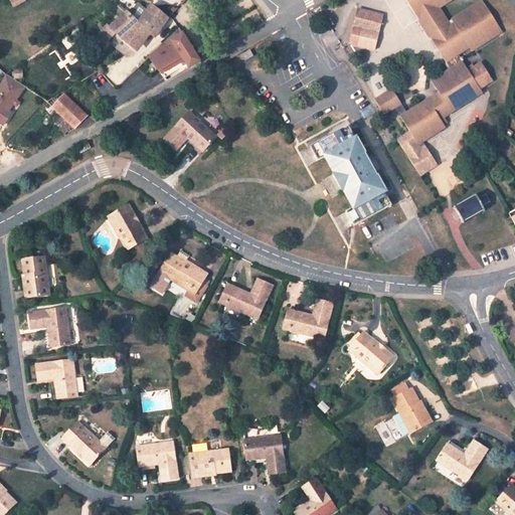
[(126,11),(116,0),(111,0),(109,1),(120,13),(122,15),(126,11)]
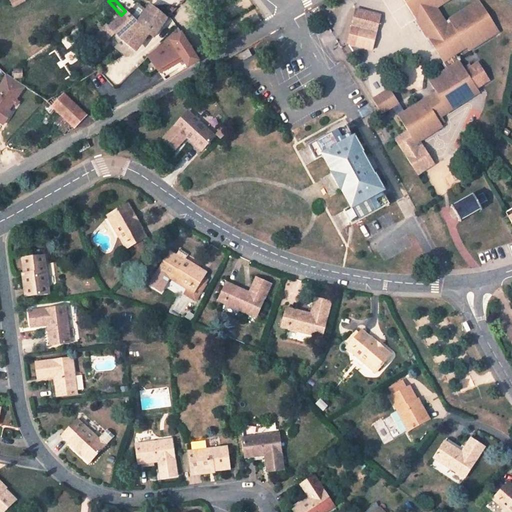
[(479,86),(468,69),(457,52),(468,44),(465,40),(468,37),(472,42),(498,25),(481,0),(468,0),(444,15),(437,4),(443,0),(406,0),(449,64),(430,77),(437,89),(400,113),(408,128),(395,135),(403,149),(405,147),(409,152),(406,154),(419,173),(437,161),(426,143),(420,146),(417,141),(444,124),(443,122),(447,119),(444,114),(482,90),(479,86)]
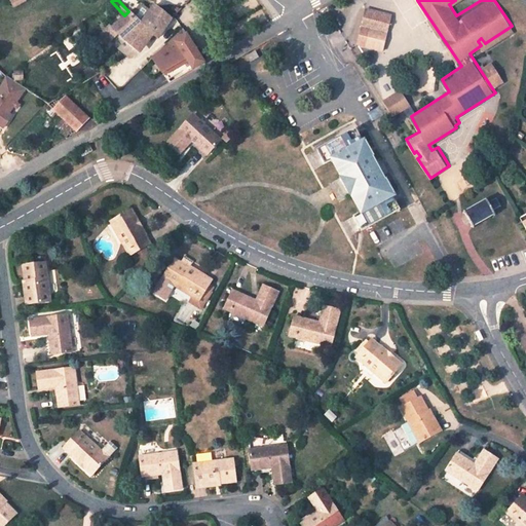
[(135,4),(128,11),(124,15),(122,13),(105,29),(104,27),(102,28),(98,25),(95,28),(98,32),(96,34),(104,42),(112,35),(132,50),(147,34),(152,37),(166,19),(149,6),(143,11),(135,4)]
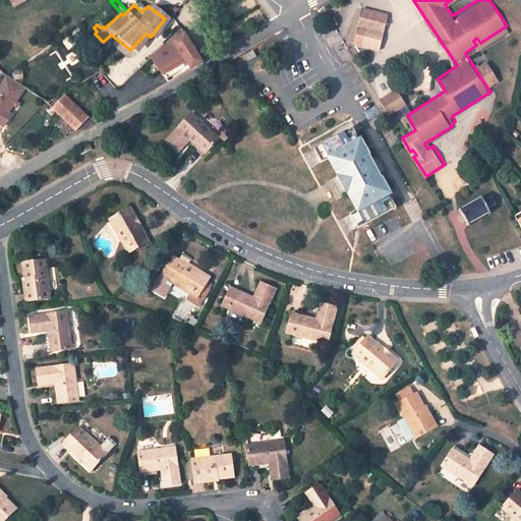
[(365,23),(383,27),(386,11),(369,7),(365,23)]
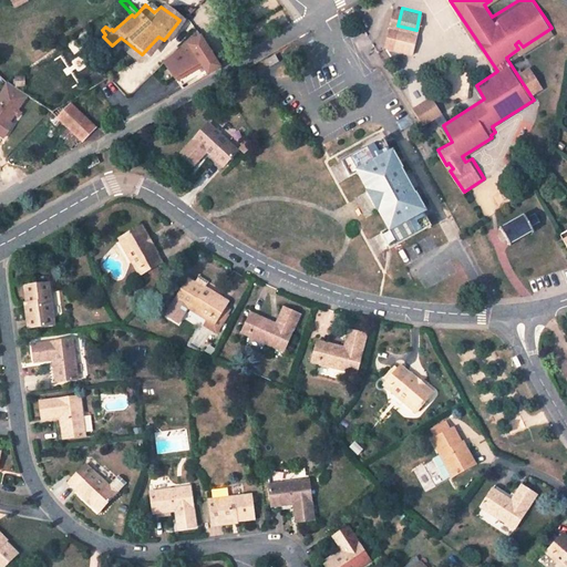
[(393,45),(412,50),(416,30),(398,26),(393,45)]
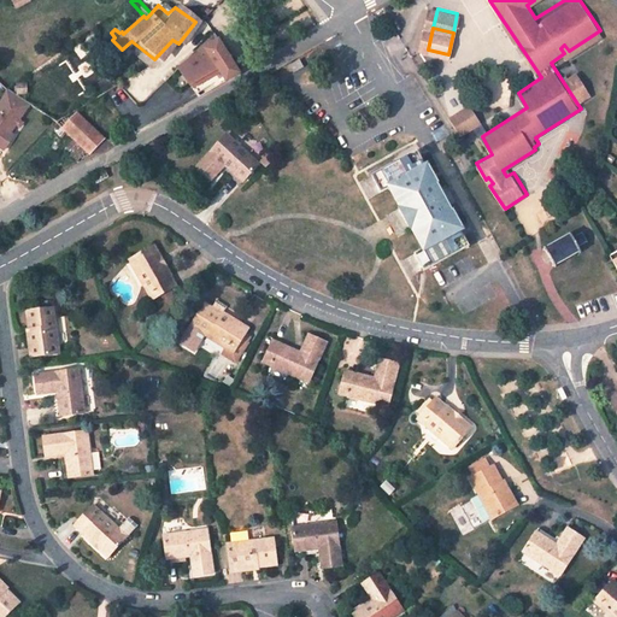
[(235,71),(215,40),(172,68),(195,95),(235,71)]
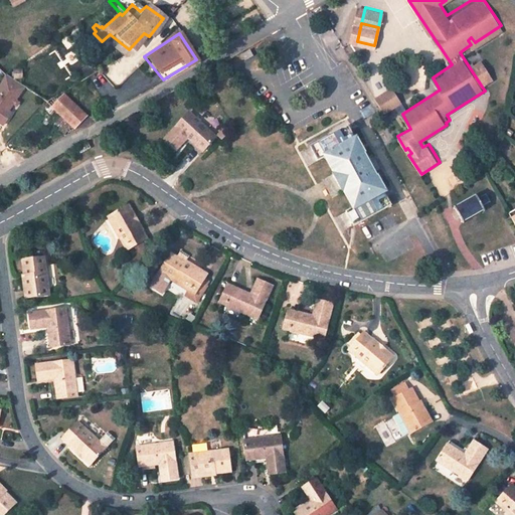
[(240,60),(250,55),(247,49),(237,54),(240,60)]
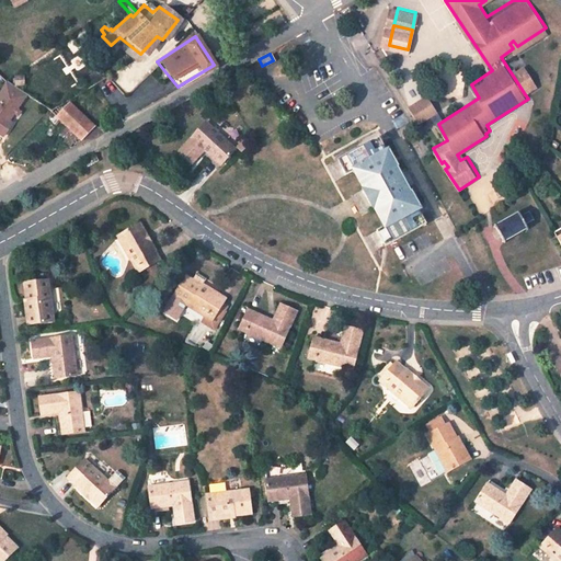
[(527,67),(513,76),(525,94),(538,86),(527,67)]
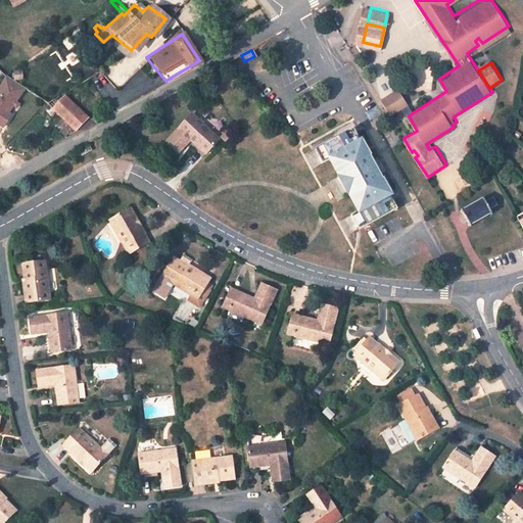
[(5,76),(0,84),(0,125),(4,127),(15,108),(15,107),(27,89),(5,76)]
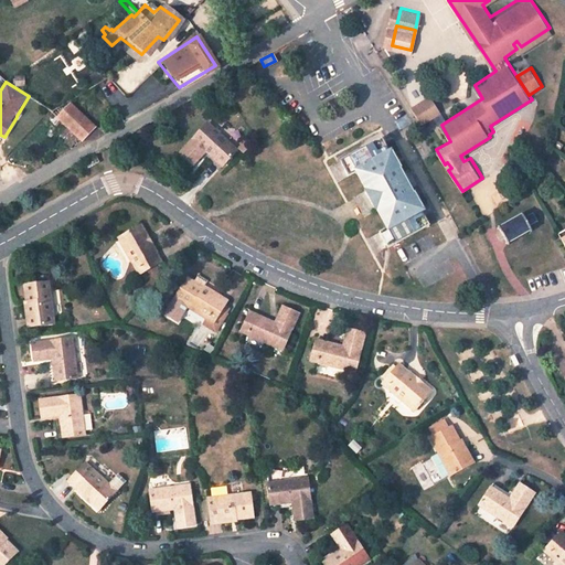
[(429,96),(411,108),(420,125),(440,113),(429,96)]
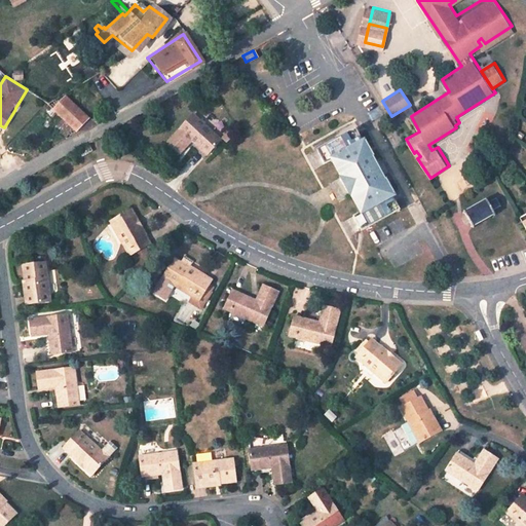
[(49,110),(72,130),(73,130),(83,119),(61,98),(49,110)]
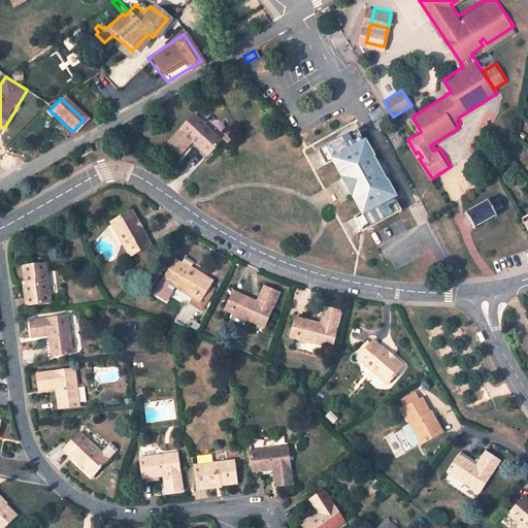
[(221,137),(193,112),(168,141),(180,152),(187,144),(183,141),(188,136),(206,153),(221,137)]
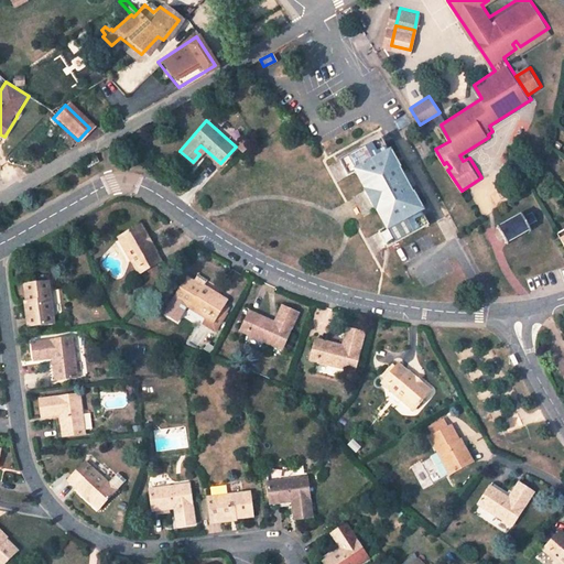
[(383,137),(338,161),(346,176),(351,173),(380,225),(373,228),(382,246),(430,221),(383,137)]
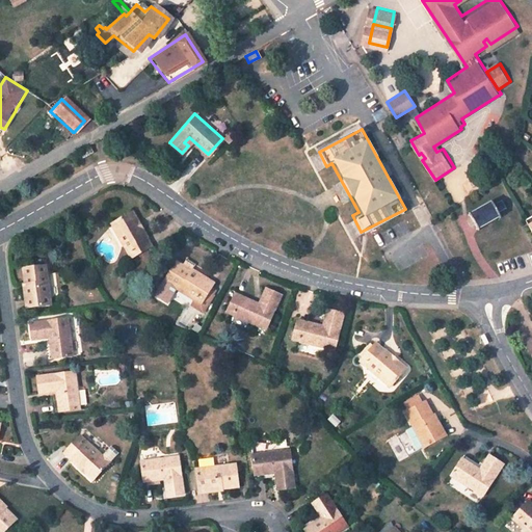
[(494,195),(469,210),(478,225),(502,211),(501,209),(508,204),(503,194),(496,198),(494,195)]
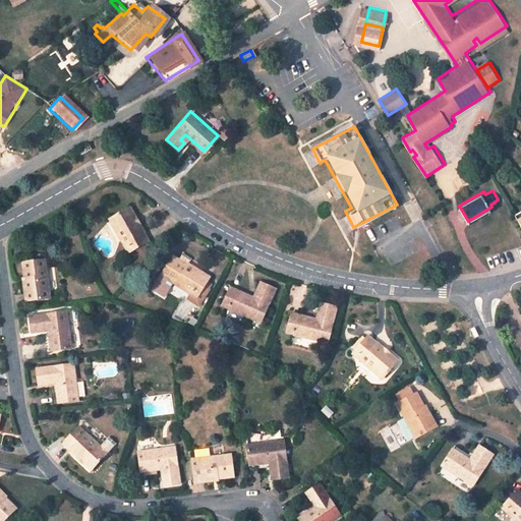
[(130,209),(109,220),(127,253),(150,242),(130,209)]
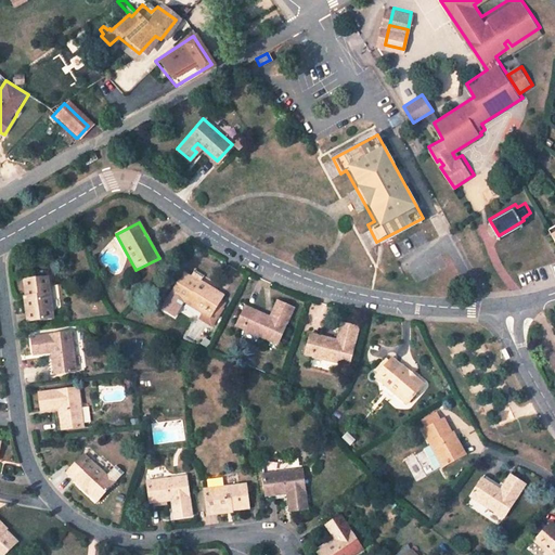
[(199,282),(184,272),(170,294),(208,318),(219,300),(197,286),(199,282)]
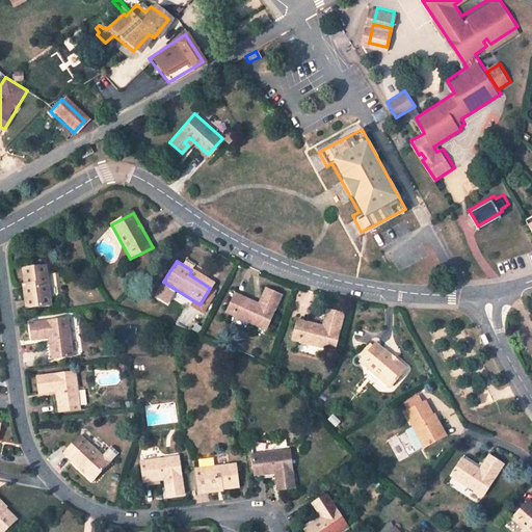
[(53,304),(50,264),(25,266),(27,284),(31,283),(33,306),(53,304)]
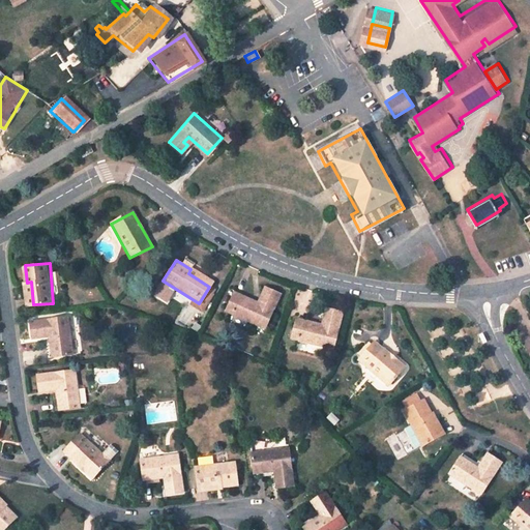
[(264,304),(234,292),(226,312),(267,327),(281,292),(265,286),(261,296),(266,298),(264,304)]
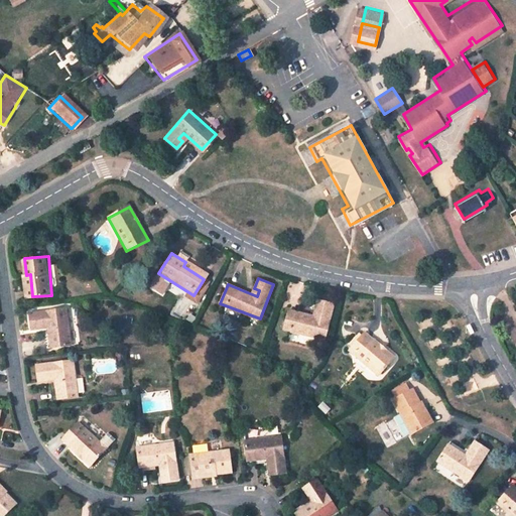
[(333,305),(316,300),(313,312),(320,314),(318,319),(287,311),(282,331),(323,342),(333,305)]
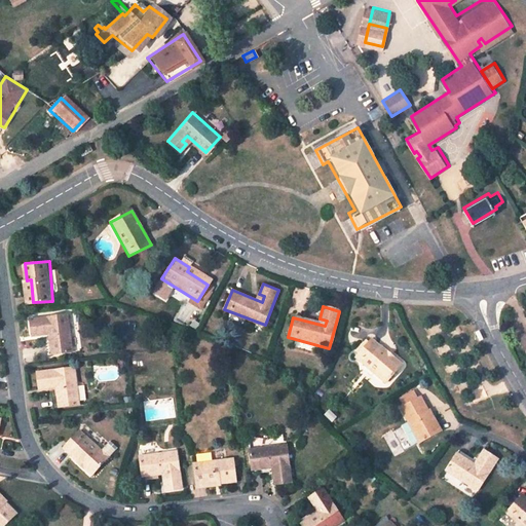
[(53,354),(75,351),(69,313),(32,318),(34,337),(45,335),(44,330),(50,329),(53,354)]
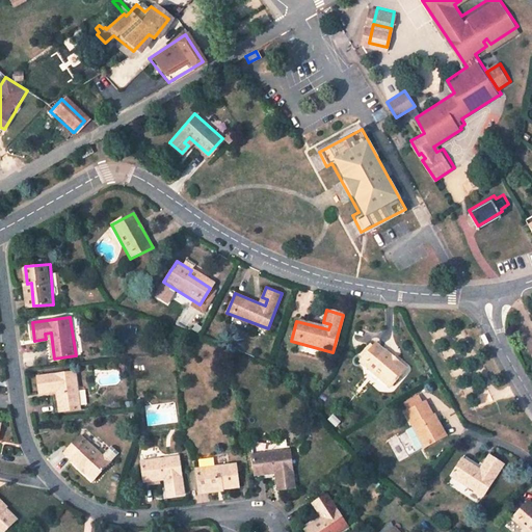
[(406,367),(376,341),(361,360),(391,386),(406,367)]
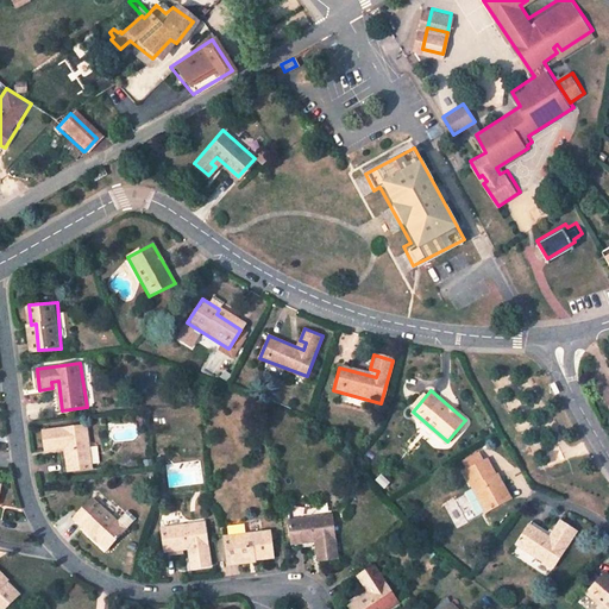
[(88,427),(45,433),(48,451),(60,450),(60,445),(67,444),(70,471),(94,469),(88,427)]
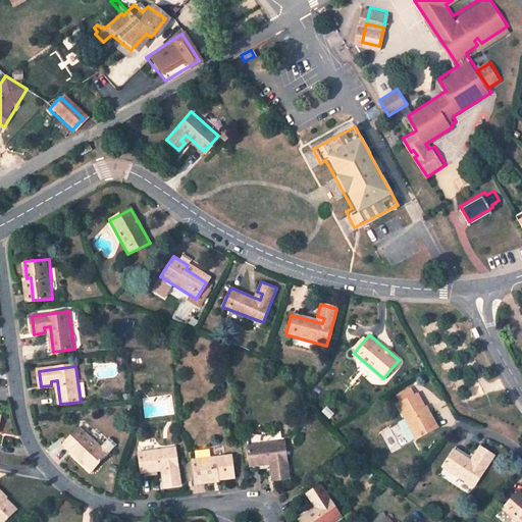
[(424,408),(416,393),(395,405),(414,438),(430,429),(420,410),(424,408)]
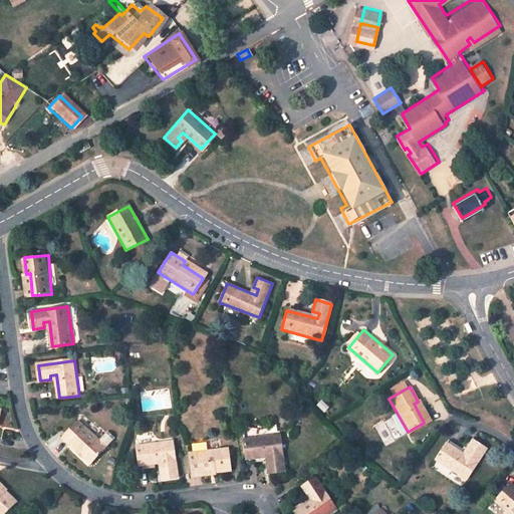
[(61,437),(87,464),(104,448),(78,421),(61,437)]
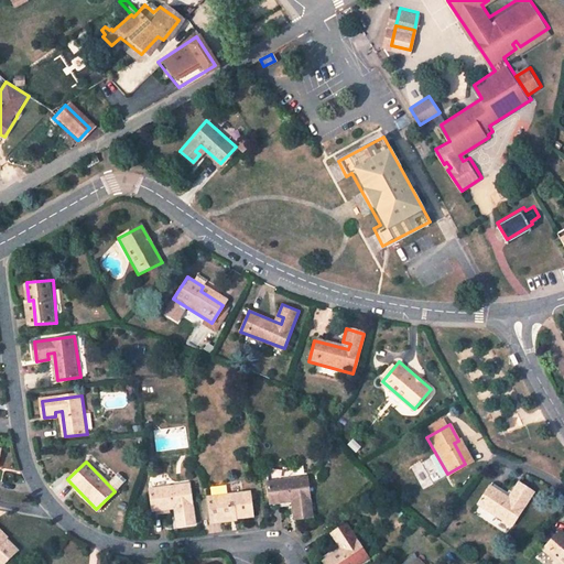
[(289,507),(291,519),(308,517),(303,475),(263,480),(267,503),(293,500),(294,506),(289,507)]
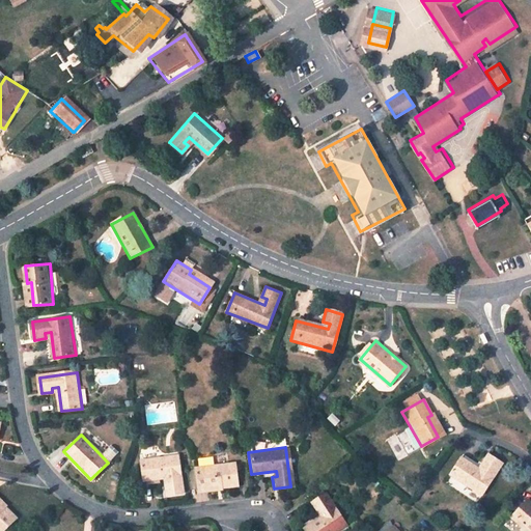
[(164,496),(180,494),(175,455),(138,460),(141,482),(167,479),(168,485),(163,485),(164,496)]
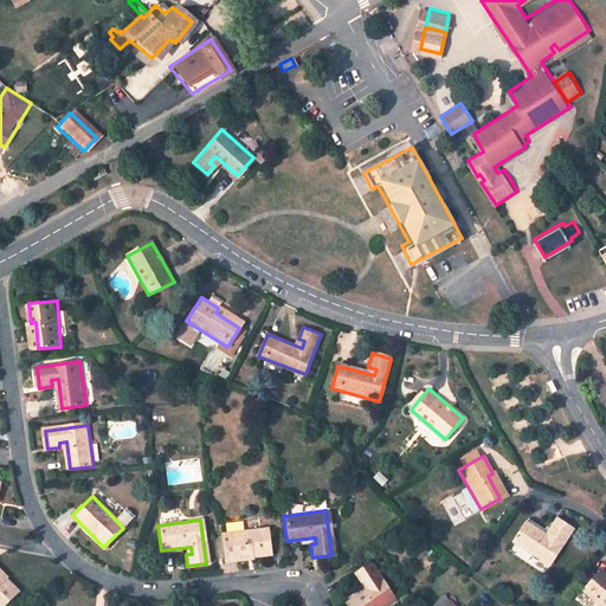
[(526,523),(511,543),(547,566),(572,530),(555,520),(548,529),(554,534),(549,539),(526,523)]
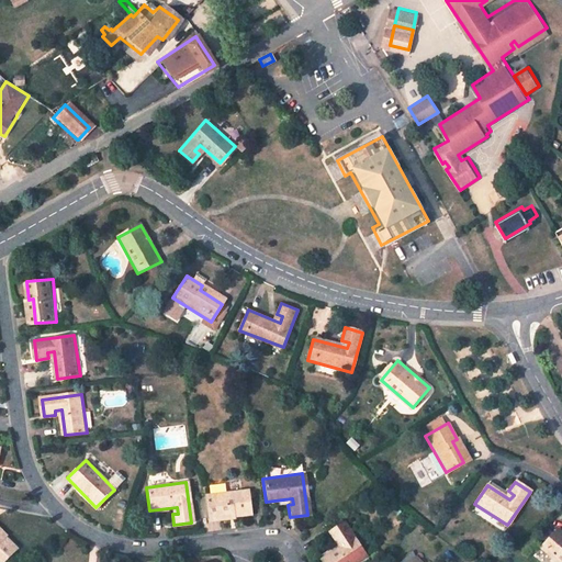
[(248,510),(246,490),(203,494),(206,520),(225,519),(224,513),(248,510)]
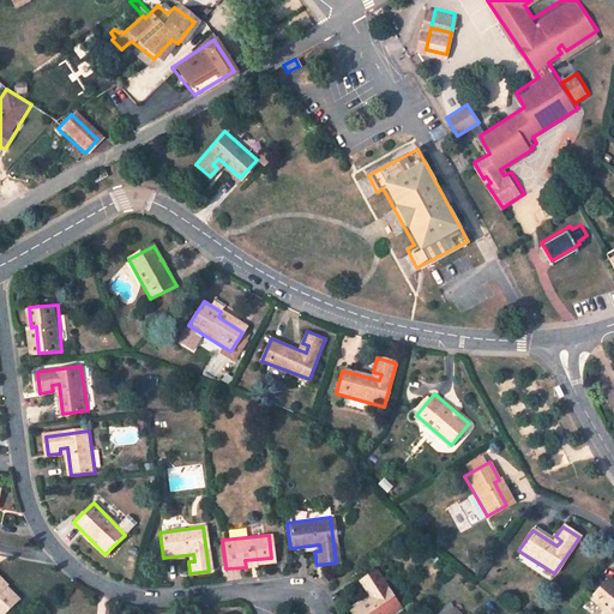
[(391,613),(399,608),(374,571),(359,582),(366,593),(371,589),(374,595),(350,613),(351,613),(391,613)]
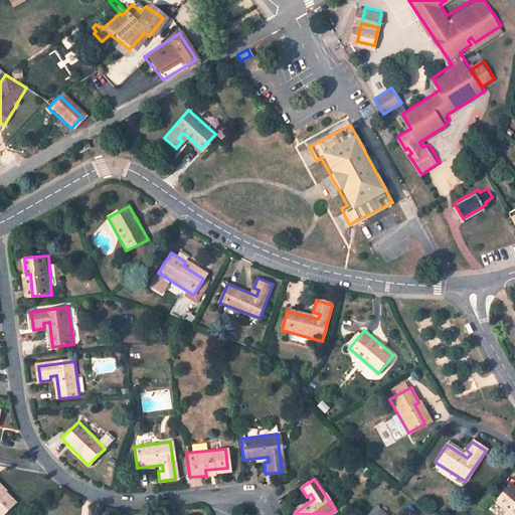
[(514,514),(514,491),(510,487),(494,504),(506,514),(514,514)]
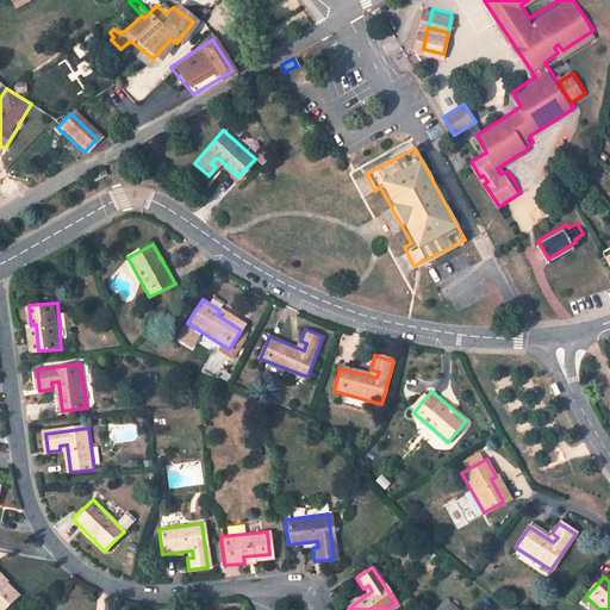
[(0,609),(16,595),(1,580),(0,580),(0,609)]
